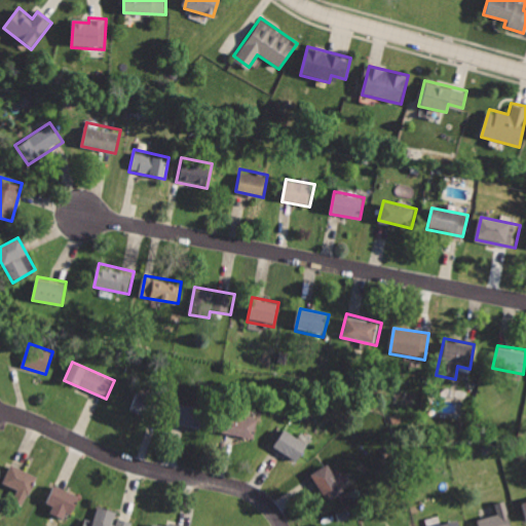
[(140,390),(133,412),(157,420),(164,399),(140,390)]
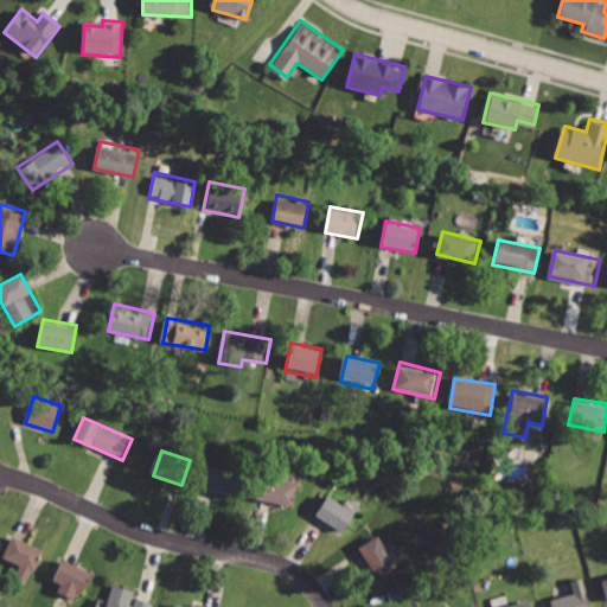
[(204,465),(199,487),(235,496),(240,472),(204,465)]
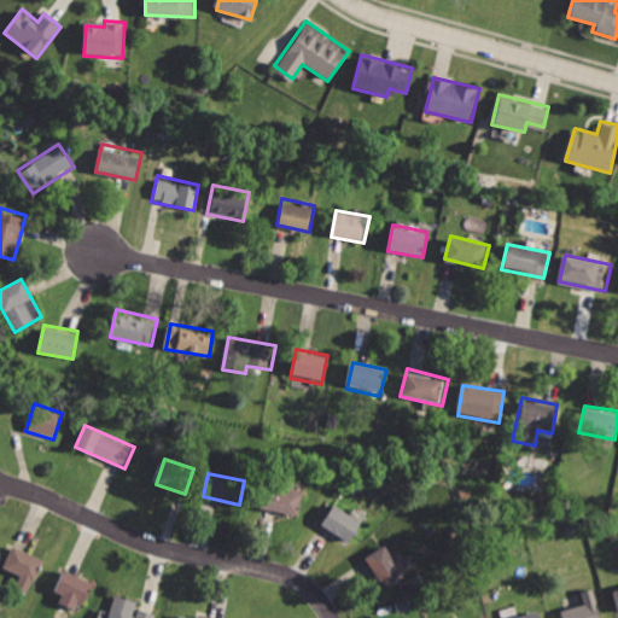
[(264,483),(260,511),(302,518),(305,490),(264,483)]
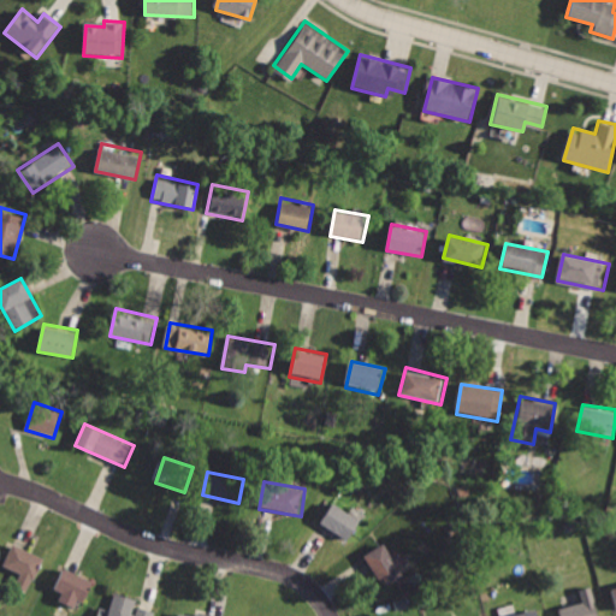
[(333,502),(321,522),(349,539),(362,519),(333,502)]
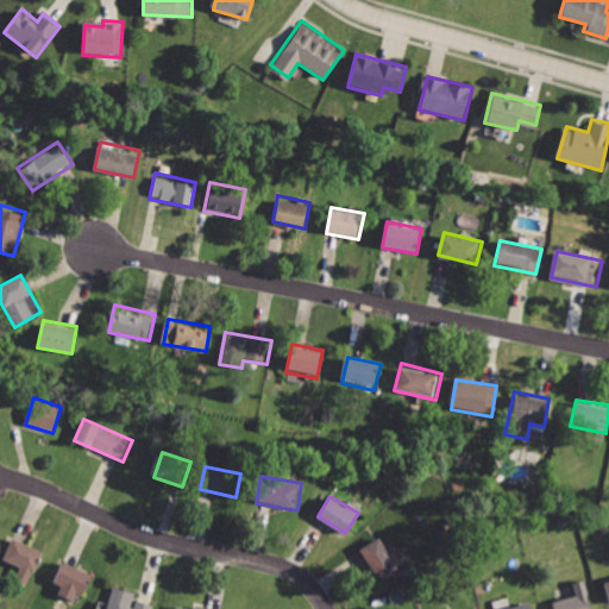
[(378,534),(358,547),(381,582),(401,570),(378,534)]
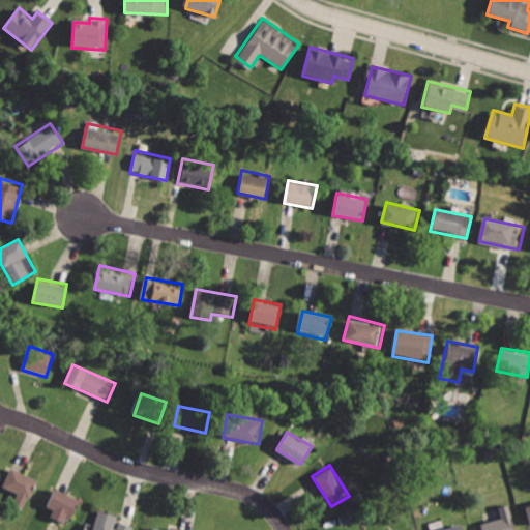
[(11,468),(3,487),(19,493),(13,504),(25,509),(38,479),(11,468)]
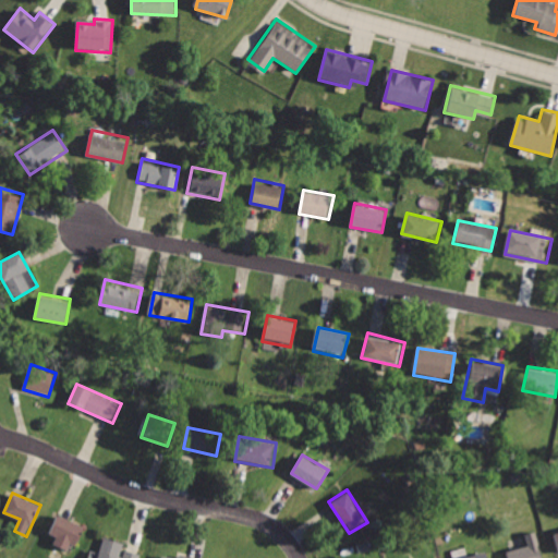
[(55,514),(47,533),(53,536),(50,545),(67,553),(71,545),(77,548),(86,528),(55,514)]
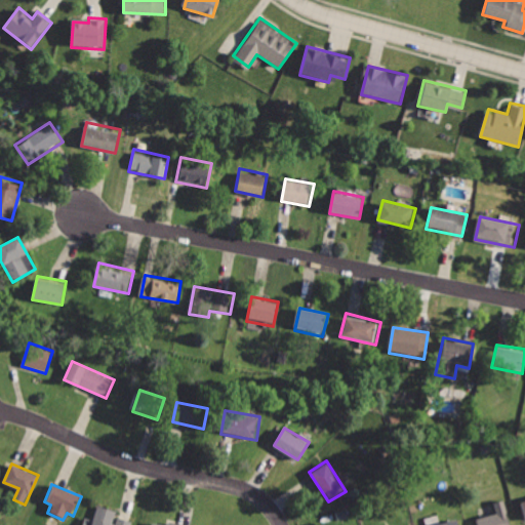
[(476,518),(477,524),(513,524),(507,496),(491,500),(494,513),(476,518)]
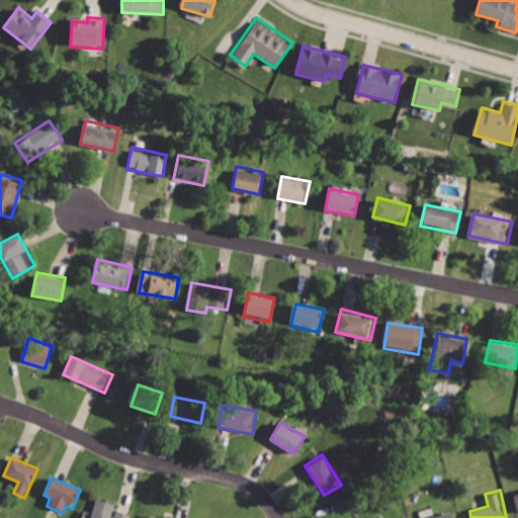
[(95,498),(88,517),(132,517),(133,516),(117,511),(118,505),(95,498)]
